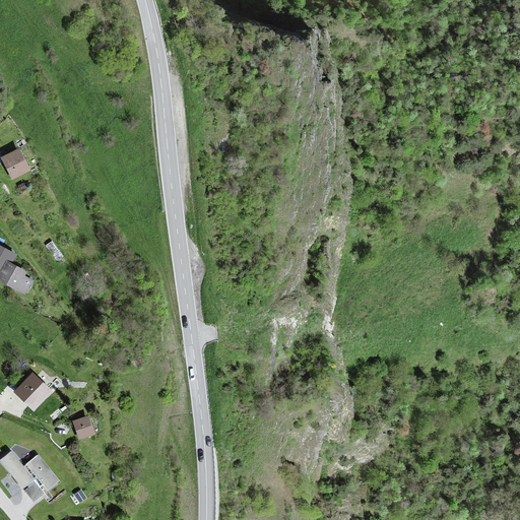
[(19,149),(3,158),(13,178),(29,170),(19,149)]
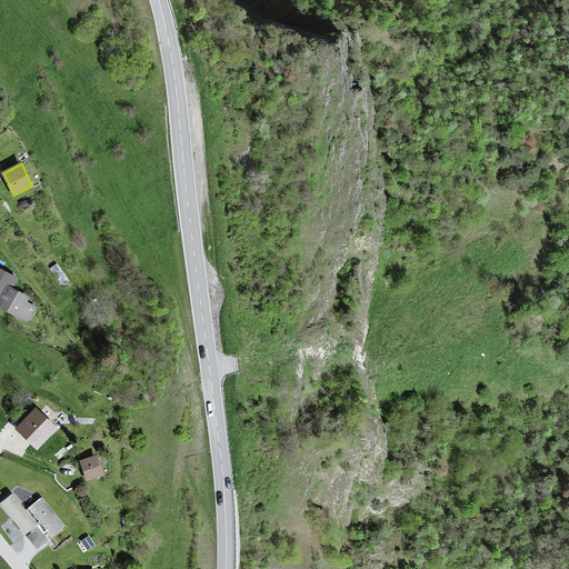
[(18,281),(0,271),(0,297),(1,298),(7,288),(12,291),(18,281)]
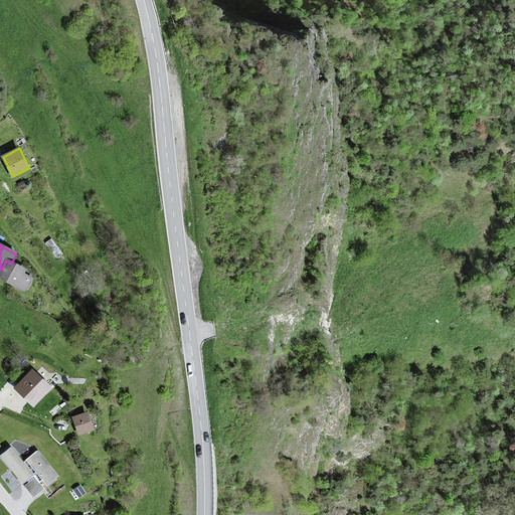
[(11,264),(6,261),(1,270),(0,271),(0,280),(24,292),(31,278),(25,275),(27,271),(11,264)]
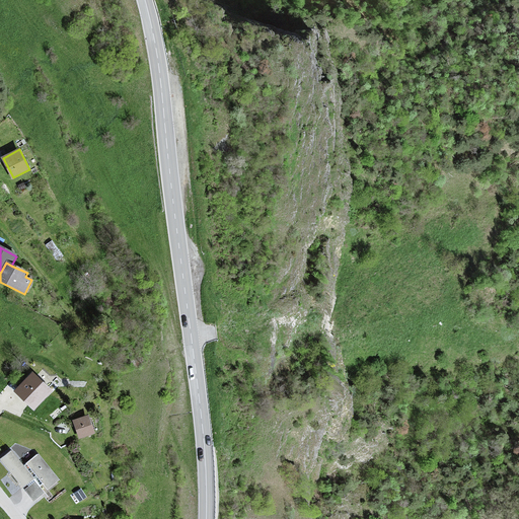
[(28,375),(14,391),(33,409),(48,392),(28,375)]
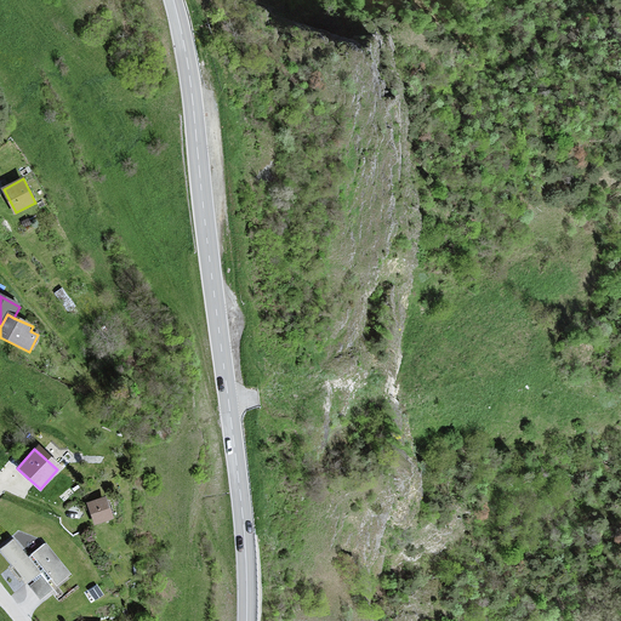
[(103,499),(89,503),(96,525),(110,520),(103,499)]
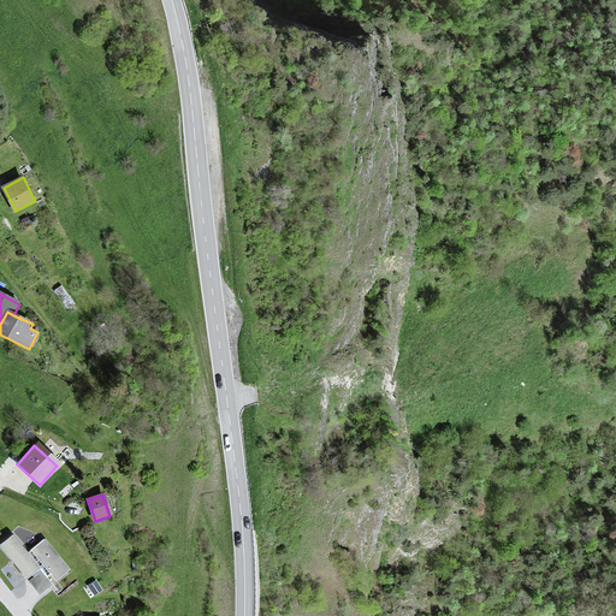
[(12,535),(0,544),(0,545),(27,579),(39,569),(12,535)]
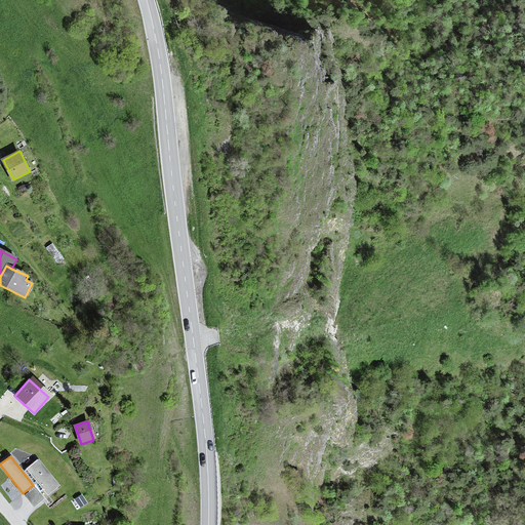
[(39,461),(29,471),(49,495),(59,486),(39,461)]
